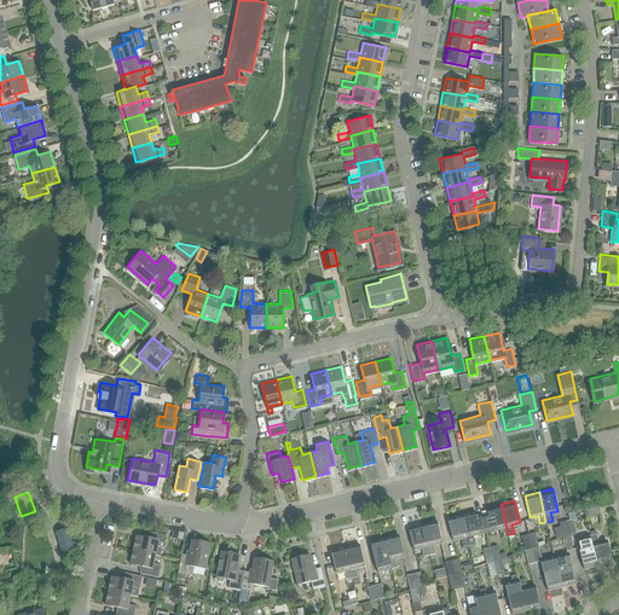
[(486,508),(487,511),(481,512),(486,531),(491,529),(499,527),(502,535),(508,534),(501,504),(486,508)]
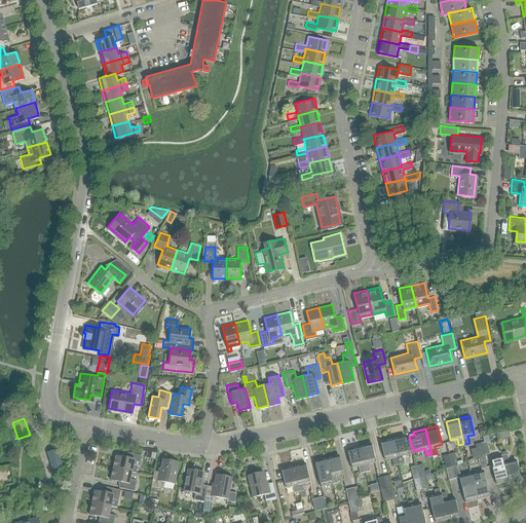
[(497,438),(510,435),(509,428),(496,432),(497,438)]
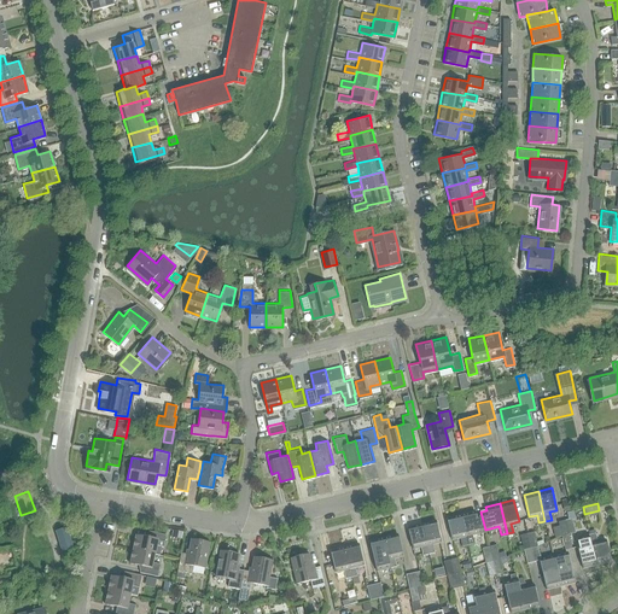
[(472,533),(479,531),(485,530),(481,512),(476,513),(474,509),(460,513),(467,543),(473,542),(472,533)]
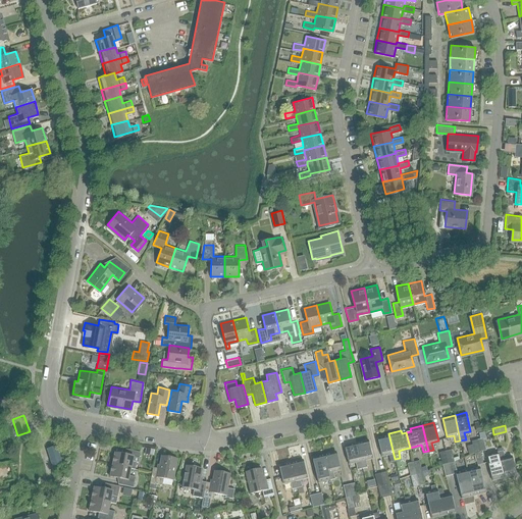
[(389,460),(395,459),(388,433),(377,435),(381,454),(388,453),(389,460)]
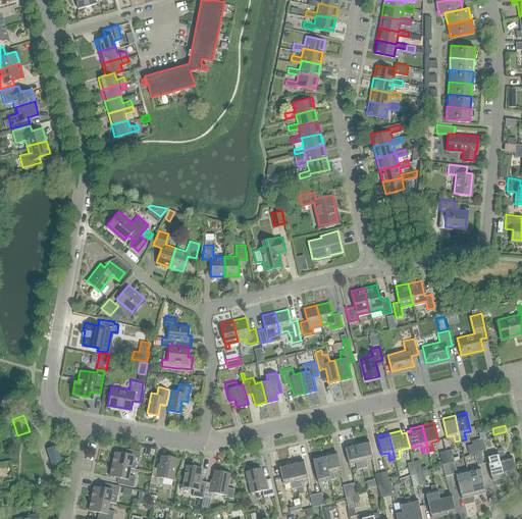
[(477,437),(480,450),(485,448),(482,436),(477,437)]
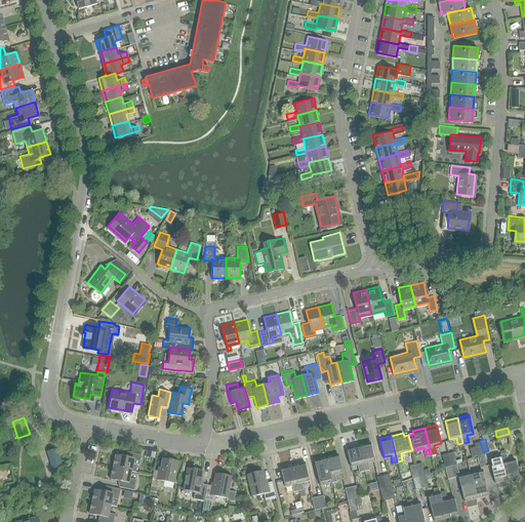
[(358,443),(364,469),(369,468),(367,460),(374,459),(369,440),(358,443)]
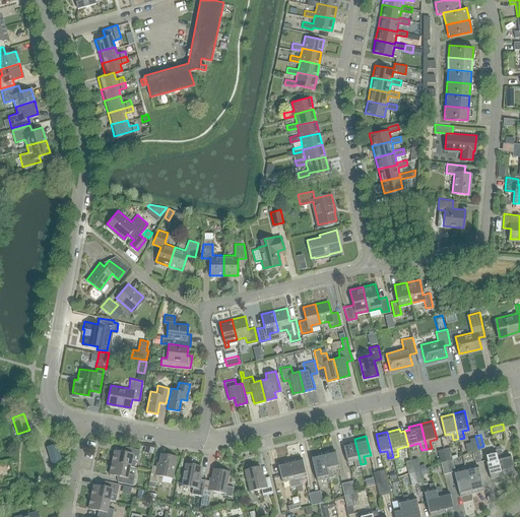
[(472,449),(478,448),(475,436),(469,437),(472,449)]
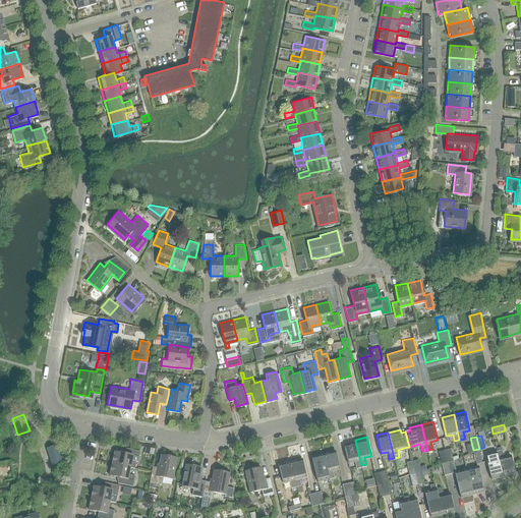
[(356,467),(361,465),(355,440),(343,443),(347,461),(354,460),(356,467)]
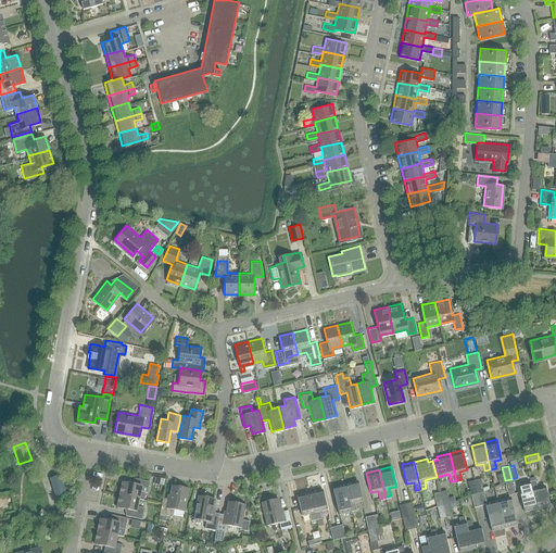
[(60,472),(49,475),(55,494),(65,491),(60,472)]
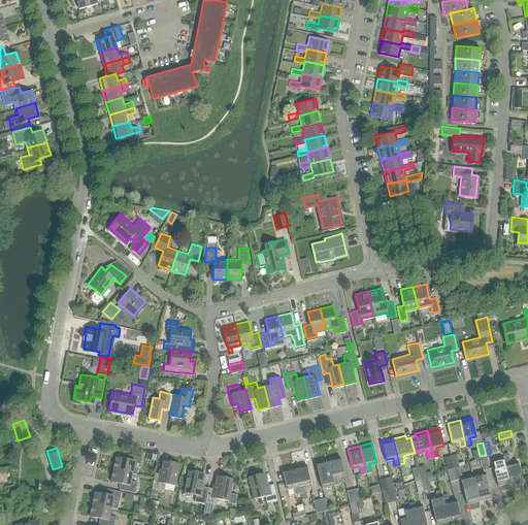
[(136,472),(137,465),(139,465),(141,455),(129,452),(127,458),(114,456),(112,467),(132,471),(131,471),(136,472)]
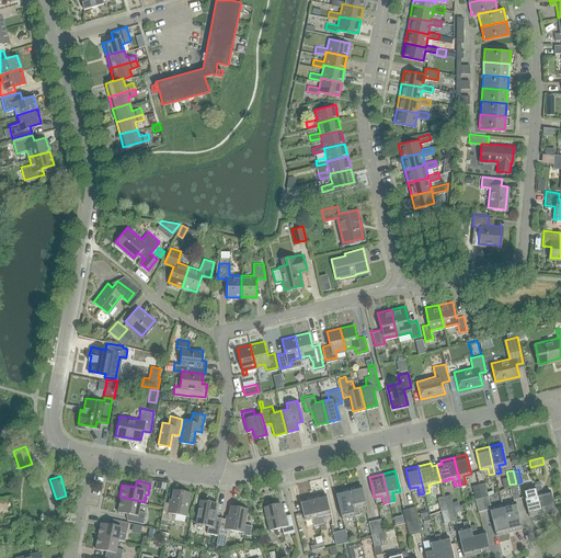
[(478,482),(481,496),(488,494),(484,481),(478,482)]
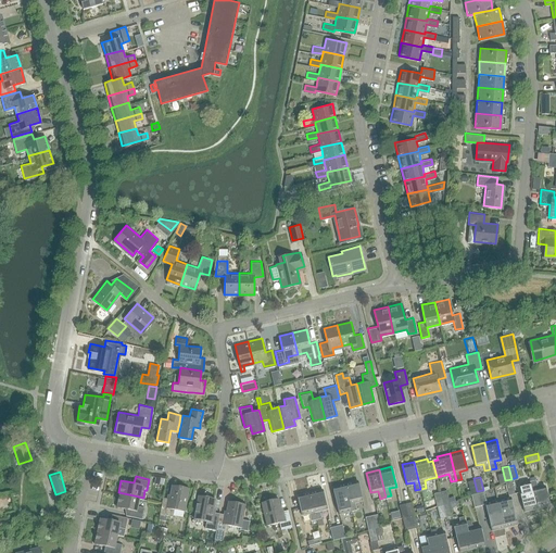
[(470,492),(477,491),(474,478),(467,480),(470,492)]
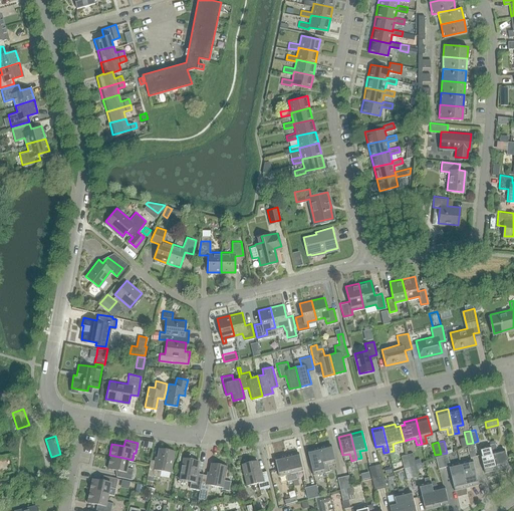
[(490,443),(496,468),(508,465),(503,447),(497,449),(495,442),(490,443)]
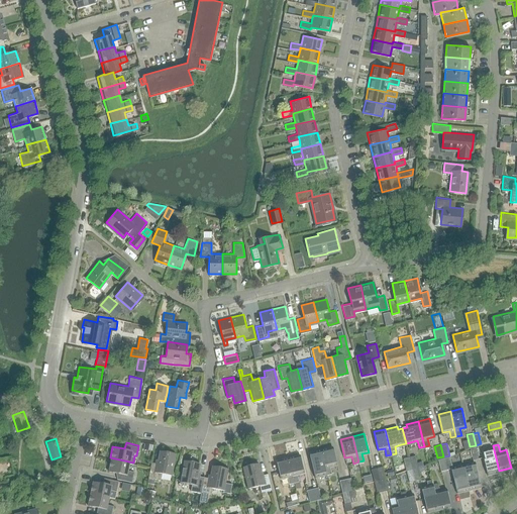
[(320,448),(326,474),(331,473),(329,466),(336,464),(332,445),(320,448)]
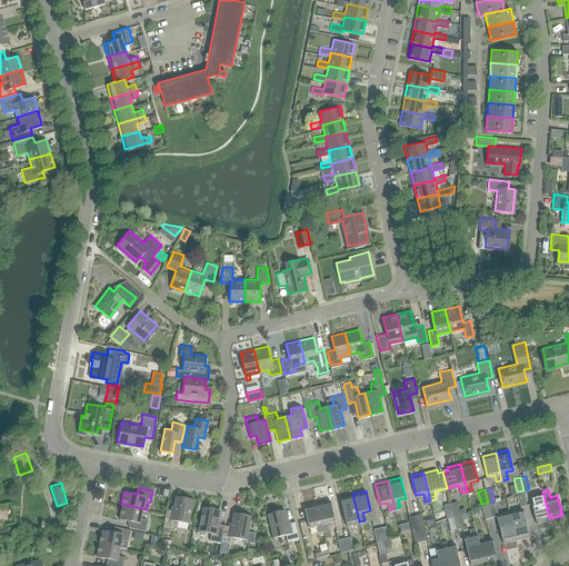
[(526,503),(523,490),(517,492),(519,505),(526,503)]
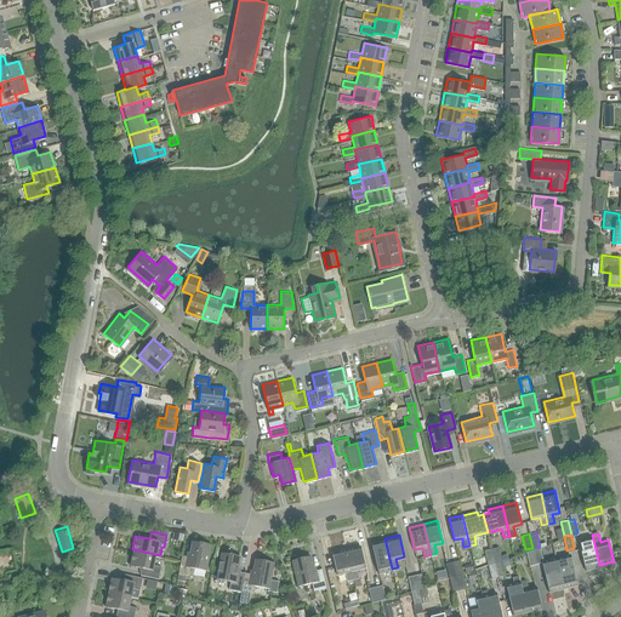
[(592,535),(586,536),(577,538),(580,547),(585,569),(599,565),(592,535)]
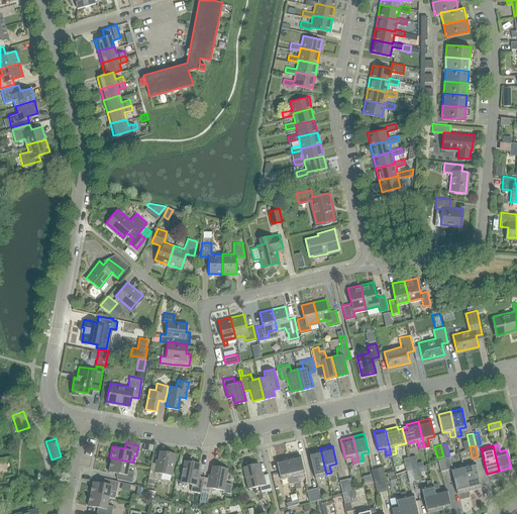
[(313,470),(315,477),(326,474),(320,448),(308,450),(313,470)]
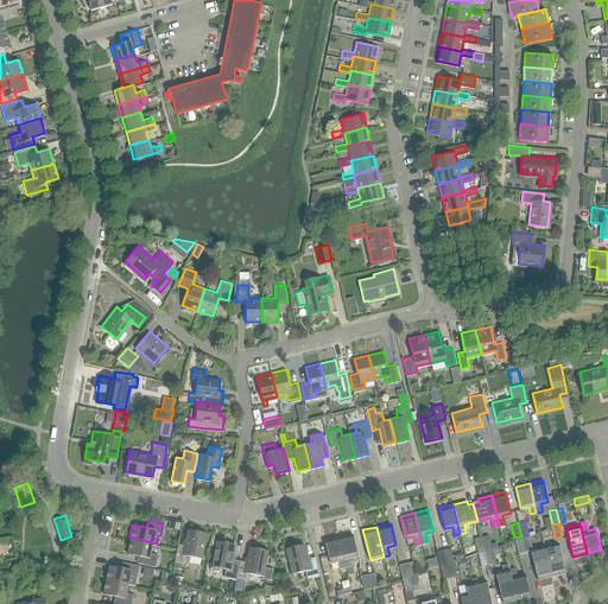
[(177,542),(173,560),(172,565),(181,567),(182,561),(188,563),(189,554),(201,557),(206,532),(188,528),(184,544),(177,542)]
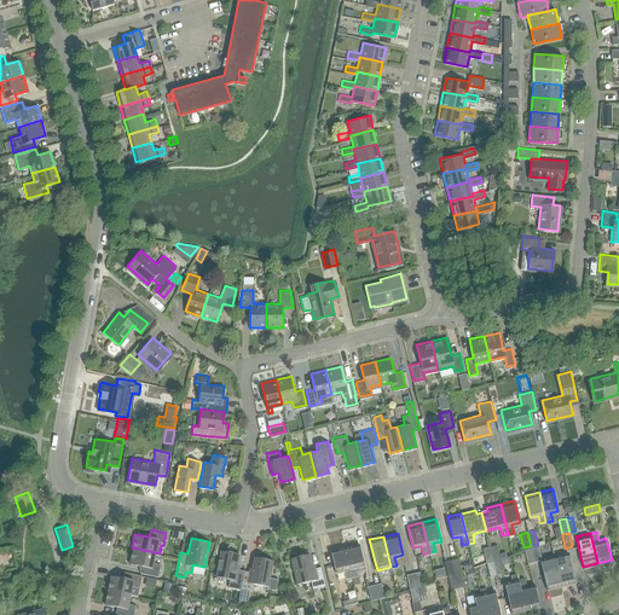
[(345,545),(352,576),(358,574),(356,566),(364,564),(358,543),(345,545)]
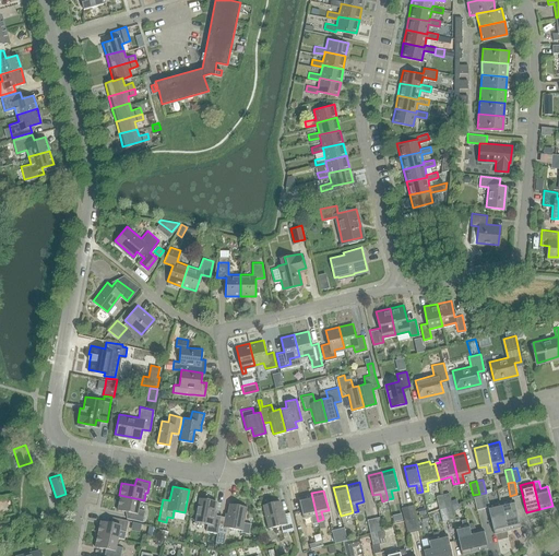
[(442,493),(444,506),(451,504),(448,492),(442,493)]
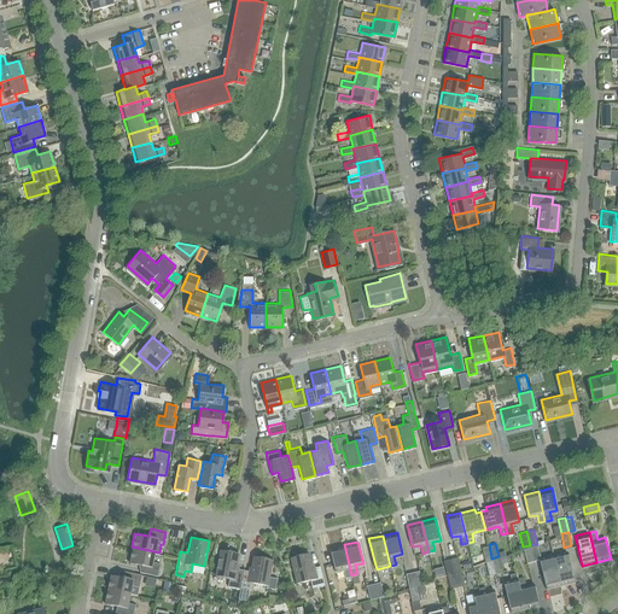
[(345,577),(351,576),(344,544),(330,548),(334,569),(343,568),(345,577)]
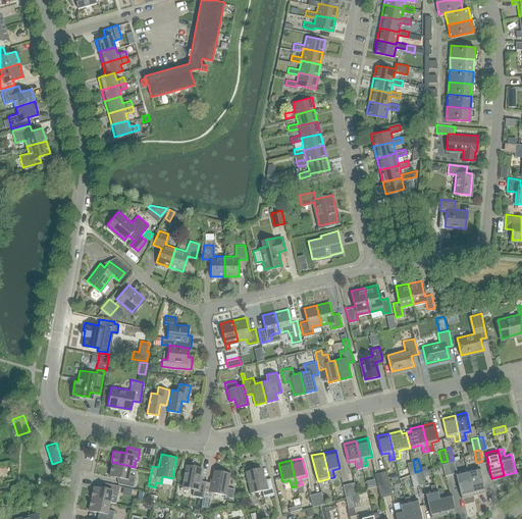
[(410,473),(415,472),(413,460),(407,461),(410,473)]
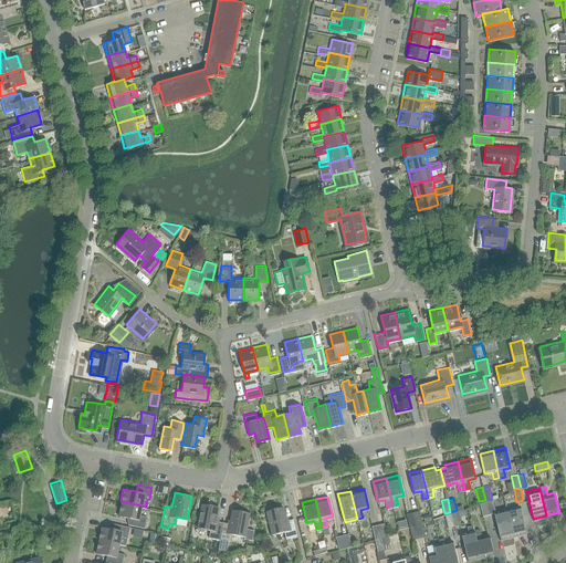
[(485,500),(489,512),(494,511),(492,499),(485,500)]
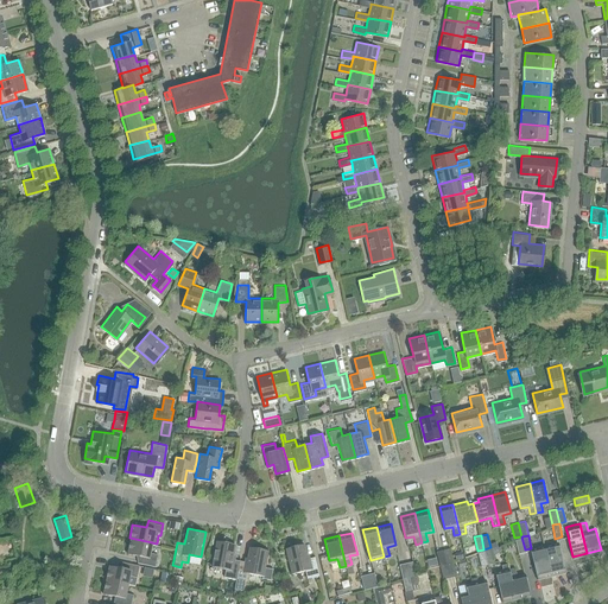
[(525,550),(521,536),(514,538),(518,552),(525,550)]
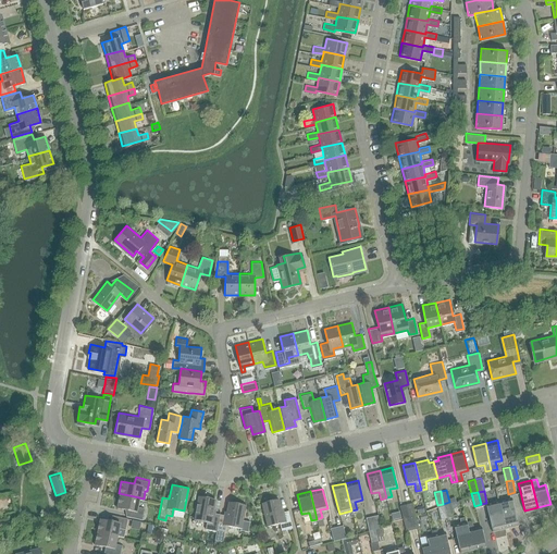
[(139,497),(119,493),(116,506),(130,508),(127,515),(141,518),(144,506),(137,505),(138,497),(139,497)]
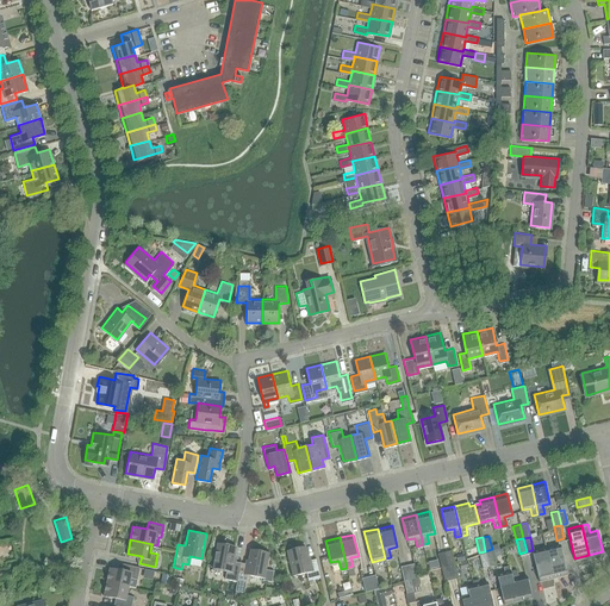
[(236,579),(240,562),(232,561),(235,545),(217,541),(212,567),(226,569),(224,576),(236,579)]
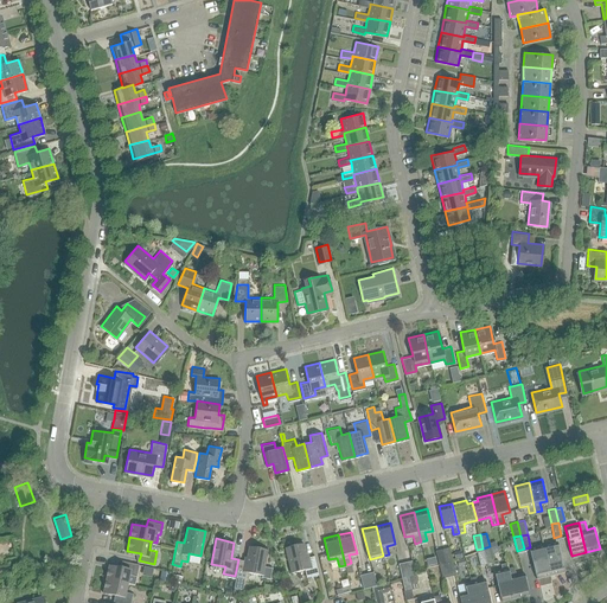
[(550,573),(563,570),(558,549),(557,549),(555,540),(543,544),(550,573)]
